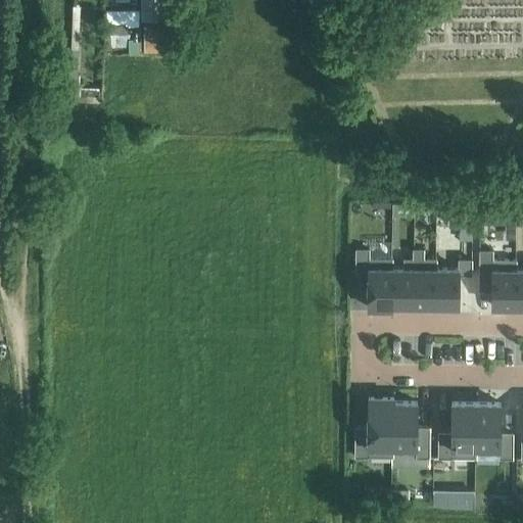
[(140,0),(140,18),(164,18),(164,0),(140,0)]
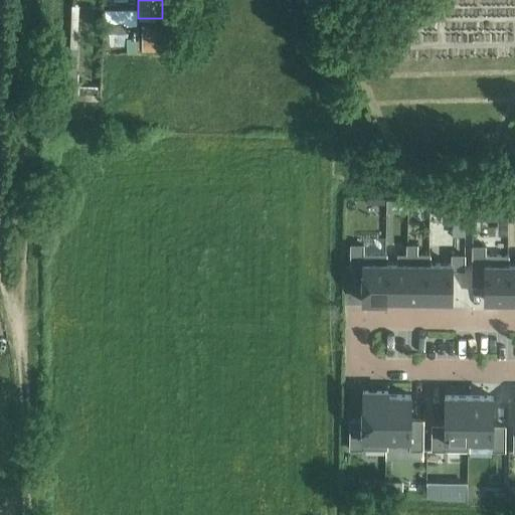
[(128,32),(109,32),(109,45),(128,45),(128,32)]
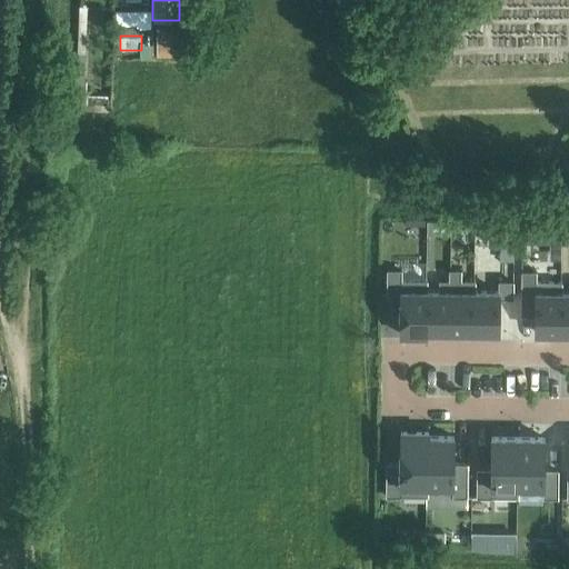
[(401,269),(387,269),(387,297),(400,297),(400,333),(427,335),(427,330),(426,330),(426,290),(427,290),(428,279),(401,279),(401,269)]
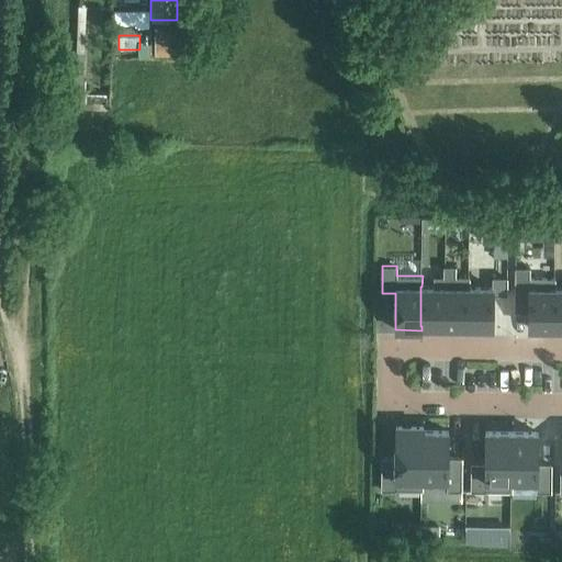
[(445,287),(444,326),(468,327),(468,288),(470,288),(470,277),(456,277),(456,266),(444,266),(444,277),(444,287),(445,287)]
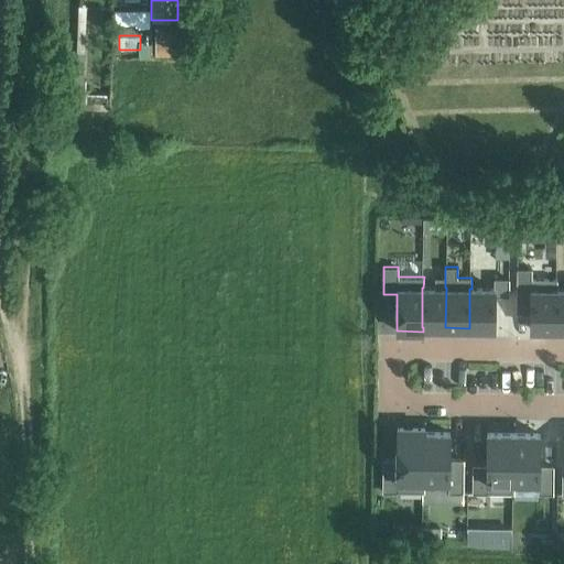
[(531,268),(517,268),(517,295),(531,296),(530,328),(555,329),(555,290),(556,290),(557,279),(531,279),(531,268)]
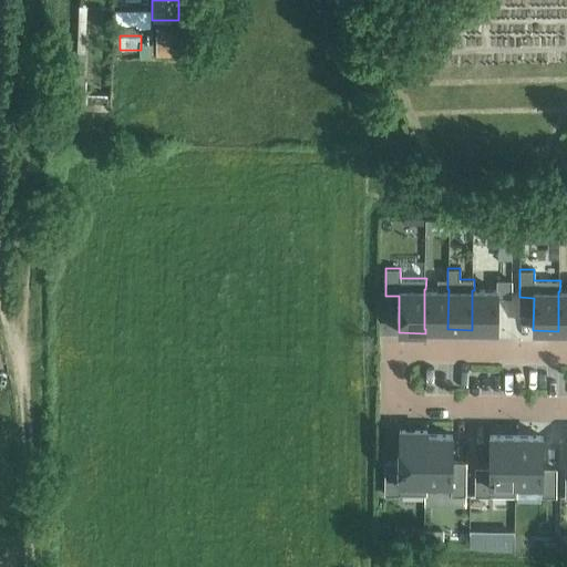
[(424,289),(424,329),(425,329),(447,329),(449,289),(447,289),(447,279),(437,279),(437,289),(425,289),(424,289)]
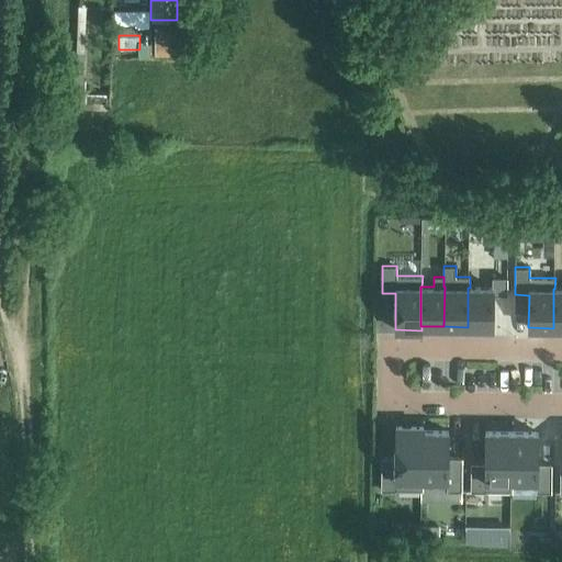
[(470,288),(468,288),(468,327),(493,327),(493,294),(507,294),(507,277),(493,277),(493,288),(470,288)]
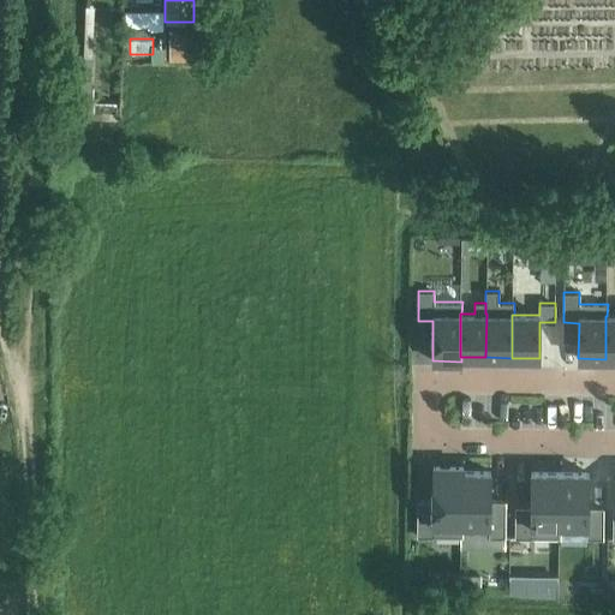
[(461,524),(461,471),(464,471),(464,466),(434,466),(433,500),(418,500),(417,536),(434,536),(463,536),(463,524),(461,524)]
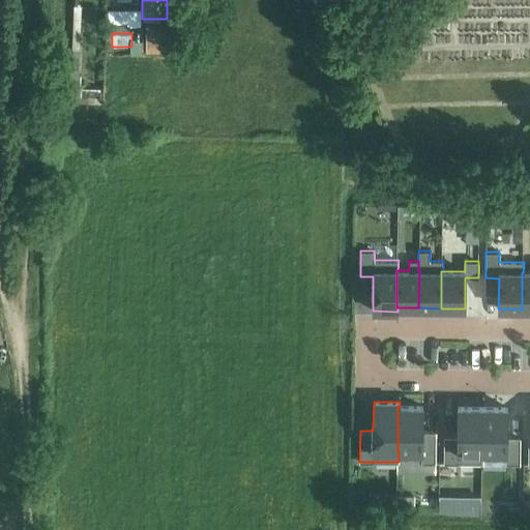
[(400,406),(398,406),(398,451),(399,451),(421,452),(421,463),(435,463),(436,432),(422,432),(422,406),(400,406)]
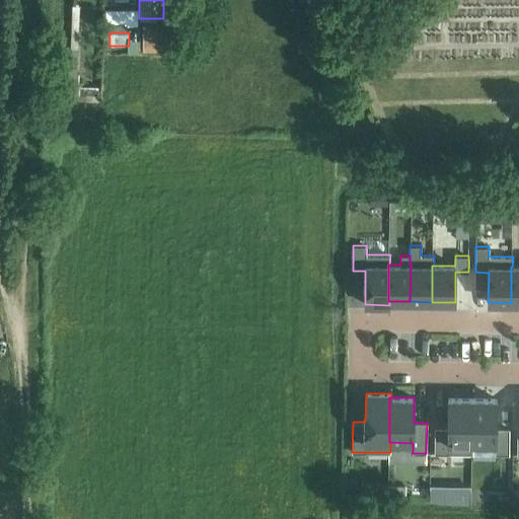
[(471,443),(472,398),(448,398),(448,428),(435,427),(435,453),(448,453),(472,453),(472,443),(471,443)]
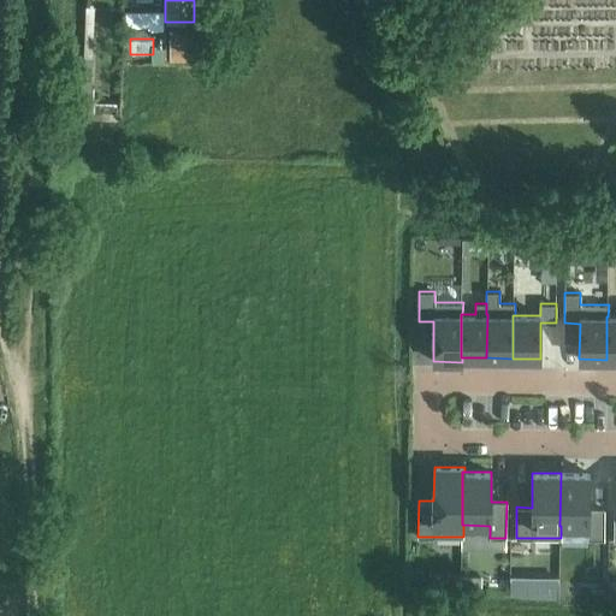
[(590,473),(561,473),(560,526),(561,526),(588,527),(588,539),(604,539),(604,508),(588,508),(590,473)]
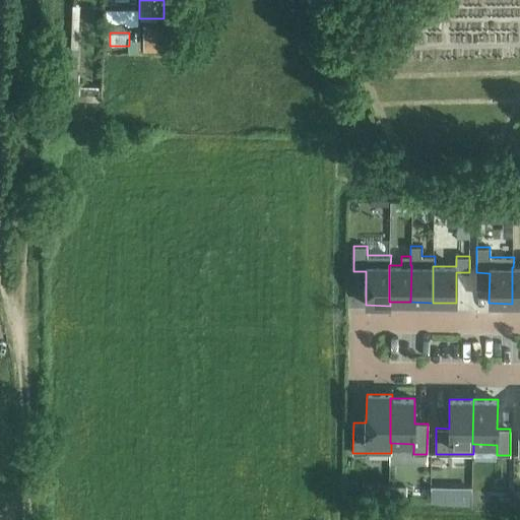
[(377,483),(377,497),(389,498),(389,485),(389,483),(377,483)]
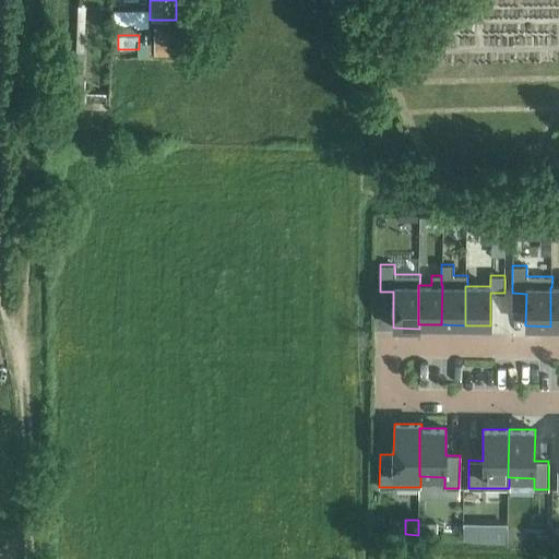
[(418,522),(418,535),(437,536),(437,522),(418,522)]
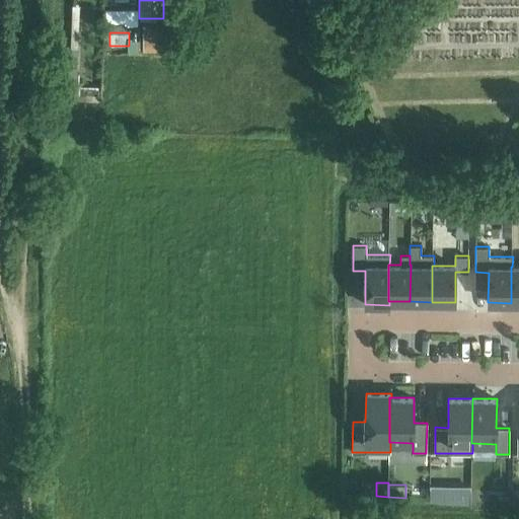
[(471,487),(430,486),(430,500),(471,503),(471,487)]
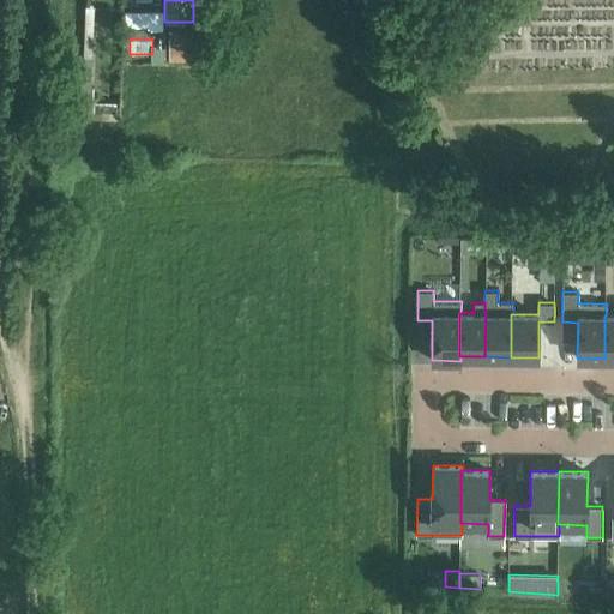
[(594,585),(594,597),(606,597),(606,585),(594,585)]
